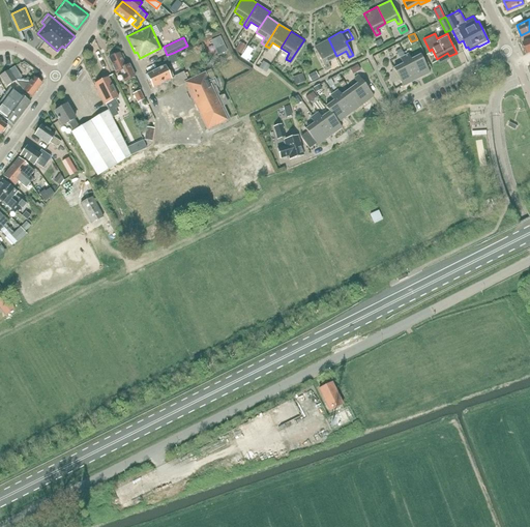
[(328,60),(336,56),(328,38),(315,46),(326,68),(331,65),(328,60)]
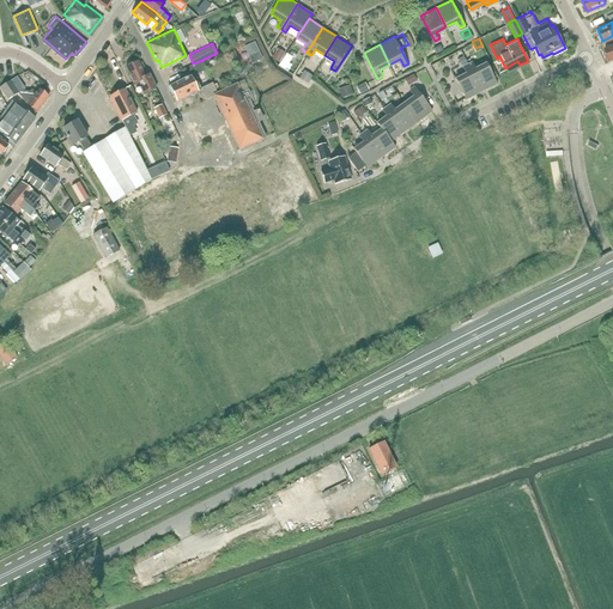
[(278,47),(272,55),(280,60),(285,52),(278,47)]
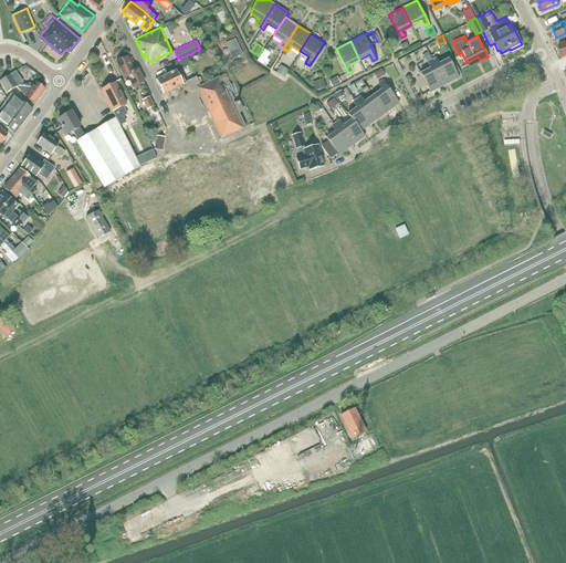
[(239,45),(232,49),(234,55),(242,52),(239,45)]
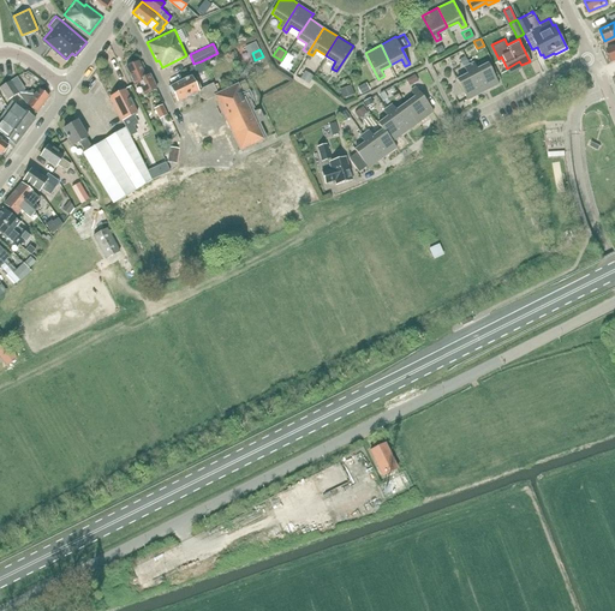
[(287,51),(280,64),(286,67),(293,55),(287,51)]
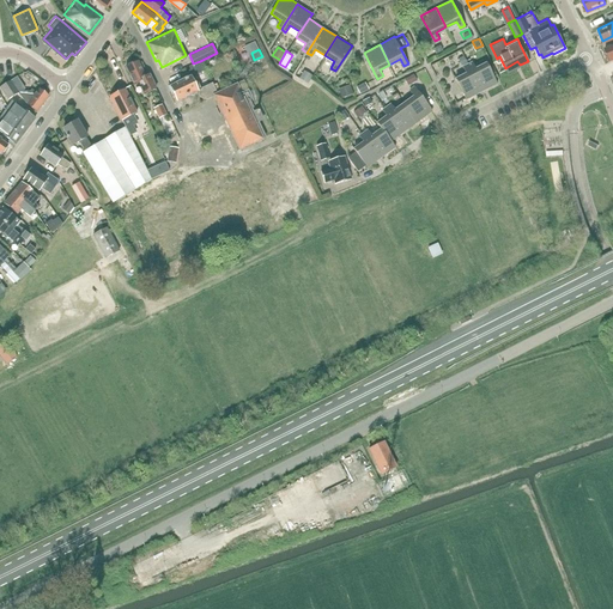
[(150,72),(145,73),(138,59),(126,65),(133,81),(138,80),(144,92),(156,86),(150,72)]
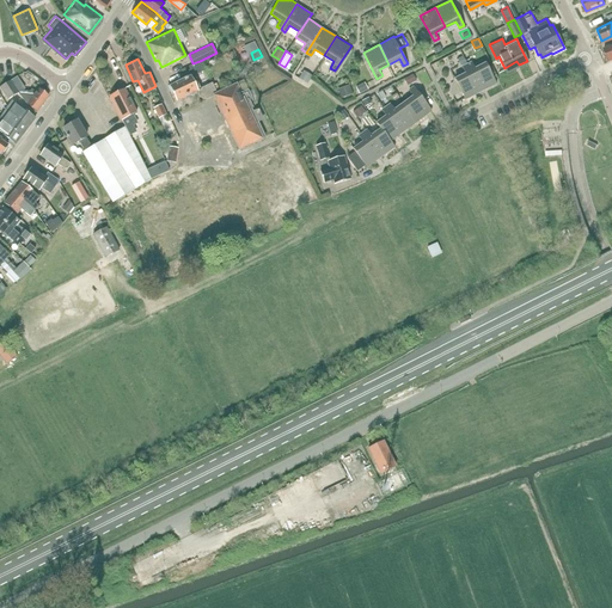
[(496,81),(485,61),(475,66),(471,60),(466,62),(481,88),(496,81)]
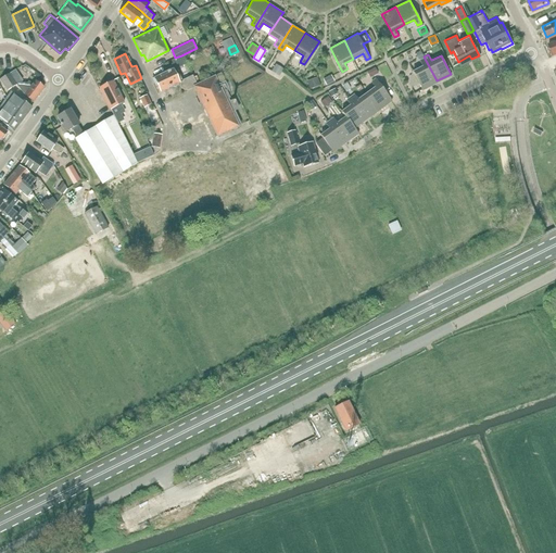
[(185,62),(181,55),(175,58),(174,59),(177,65),(185,62)]
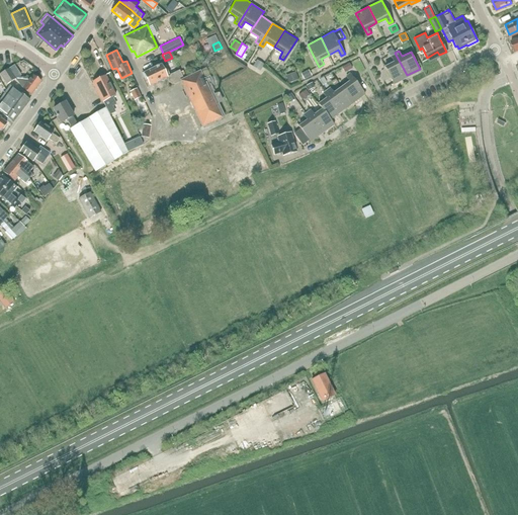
[(394,82),(407,75),(395,53),(391,55),(394,60),(384,65),(394,82)]
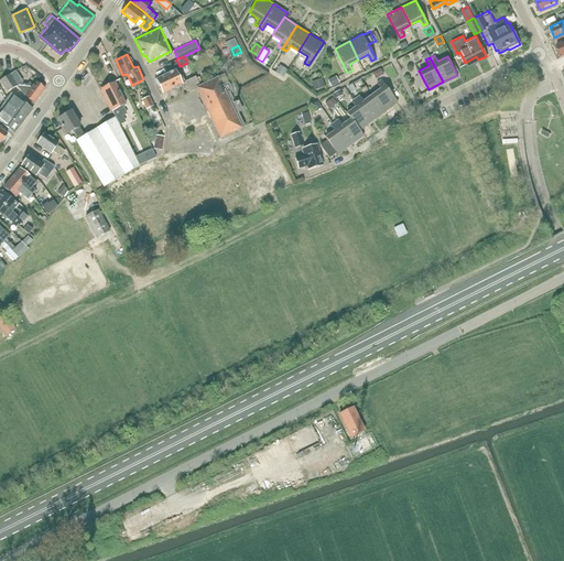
[(275,69),(283,75),(286,69),(279,64),(275,69)]
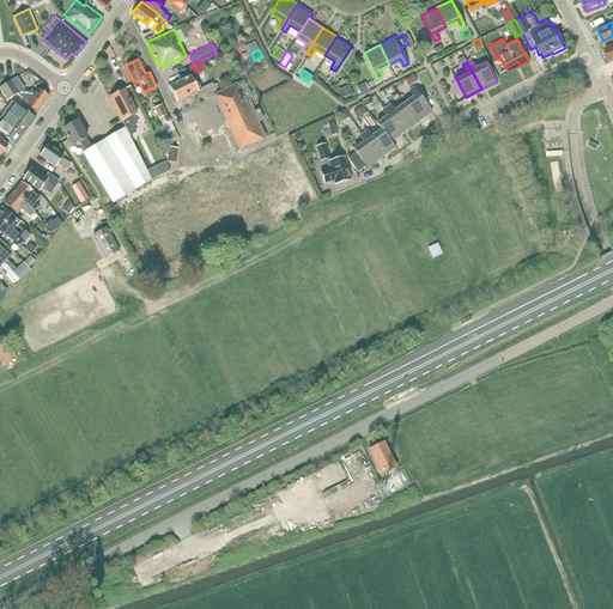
[(214,93),(217,92),(212,81),(201,86),(194,72),(170,84),(177,98),(199,89),(202,96),(207,98),(214,93)]
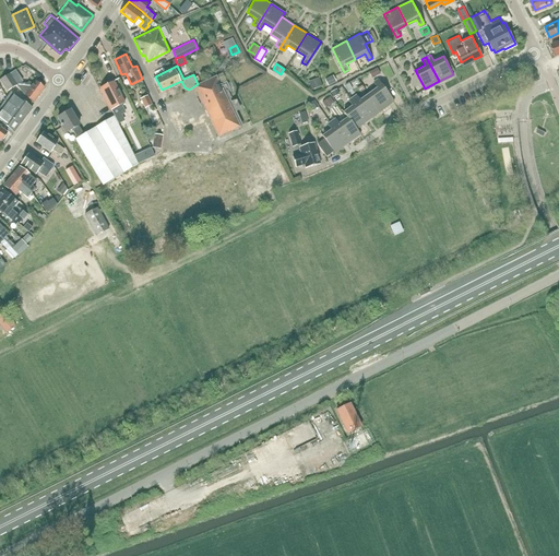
[(9,71),(13,77),(19,73),(14,68),(9,71)]
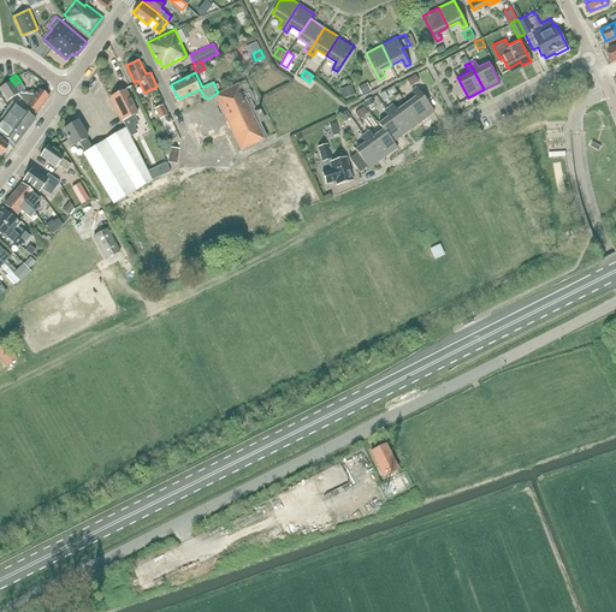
[(18,90),(15,84),(10,78),(0,84),(0,85),(7,97),(18,90)]
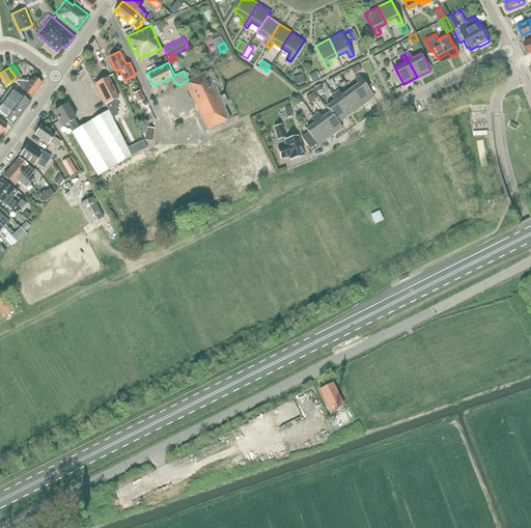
[(186,81),(208,129),(228,119),(227,118),(230,117),(224,104),(228,102),(224,93),(220,95),(218,91),(219,90),(216,85),(215,86),(213,82),(217,80),(211,70),(205,72),(188,80),(186,81)]
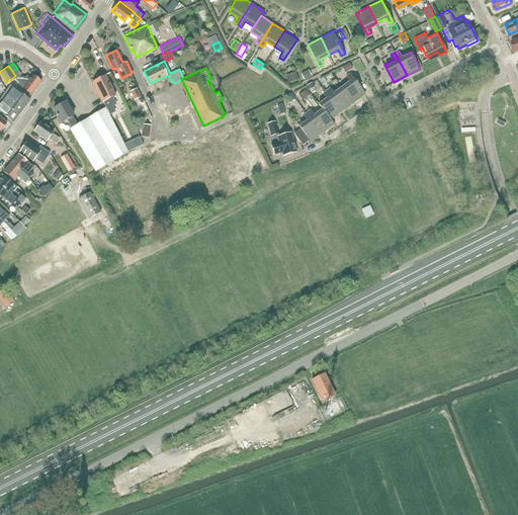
[(301,72),(305,78),(312,74),(309,68),(301,72)]
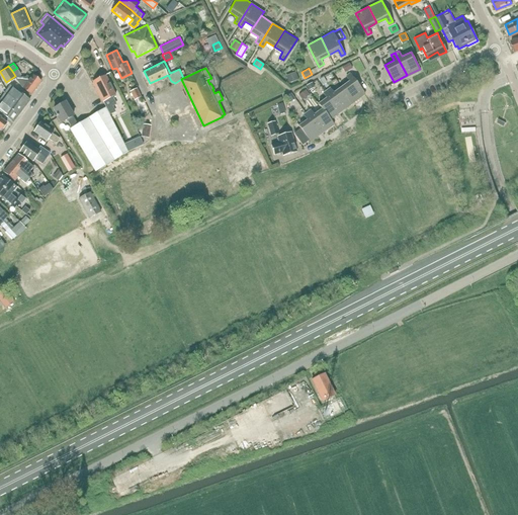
[(297,77),(294,71),(286,74),(289,80),(297,77)]
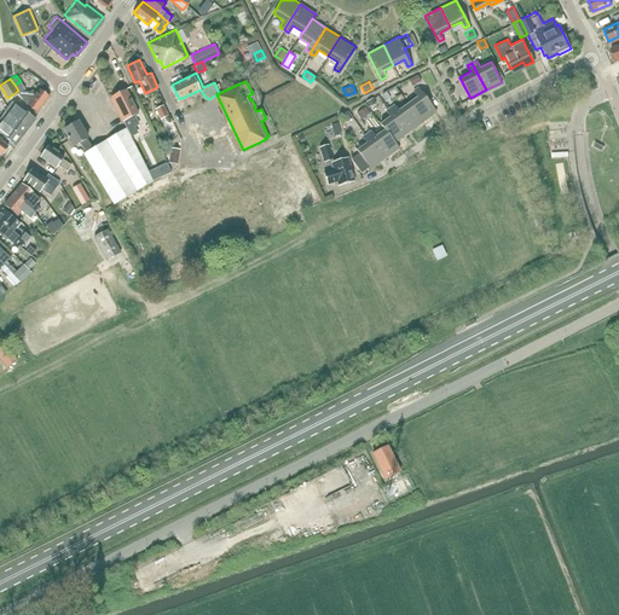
[(409,102),(422,121),(437,110),(417,86),(414,90),(417,94),(409,102)]
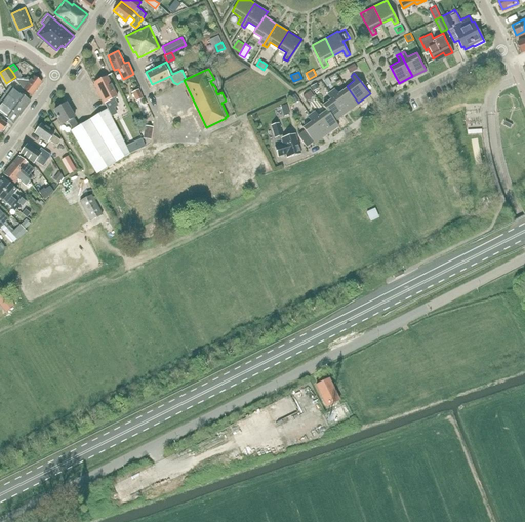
[(33,74),(31,77),(27,74),(25,76),(21,76),(19,74),(15,77),(22,85),(24,86),(24,87),(32,93),(42,80),(33,74)]
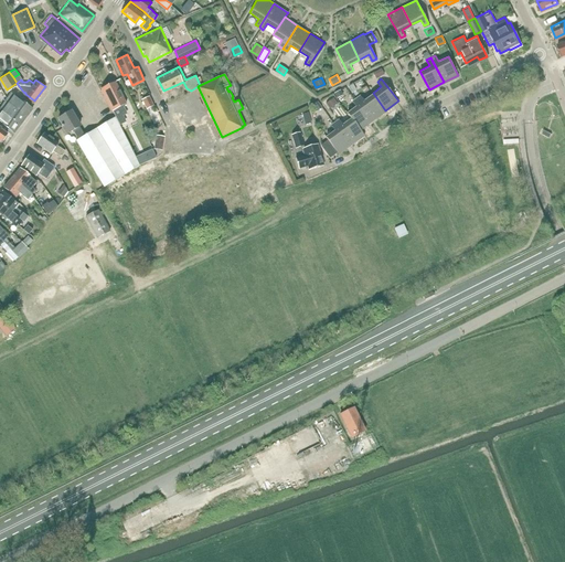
[(126,112),(125,109),(123,104),(126,102),(115,81),(102,87),(115,115),(96,126),(97,127),(84,135),(78,125),(81,124),(72,109),(59,117),(62,124),(66,133),(74,128),(80,137),(76,139),(104,184),(139,163),(119,123),(126,119),(123,114),(126,112)]
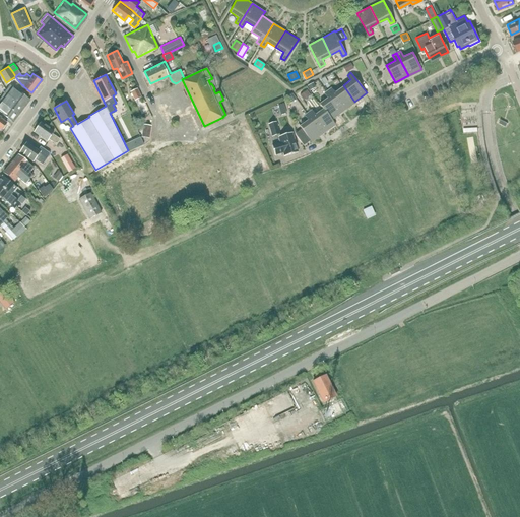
[(29,99),(27,98),(9,83),(4,90),(24,106),(29,99)]
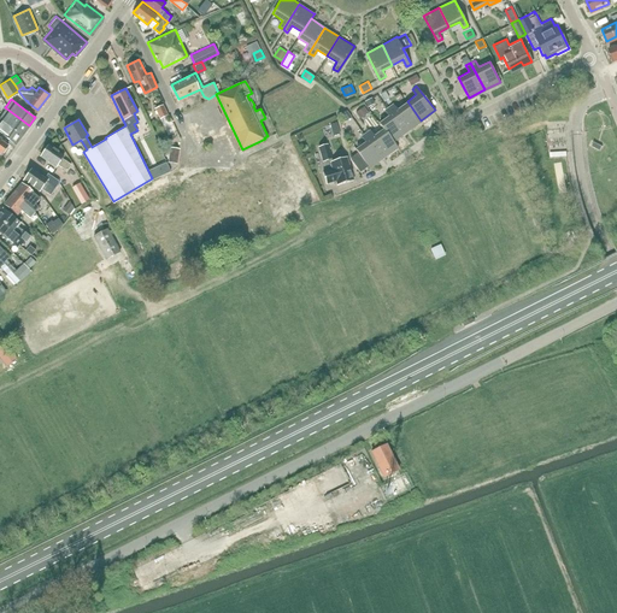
[(421,121),(407,101),(397,108),(393,104),(389,106),(407,130),(419,122),(421,121)]
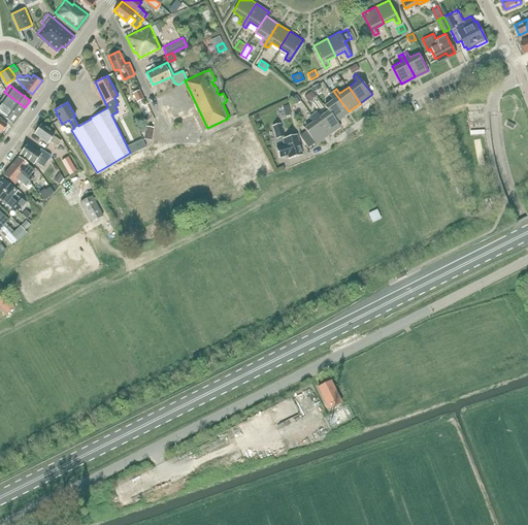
[(136,100),(143,96),(139,88),(132,91),(136,100)]
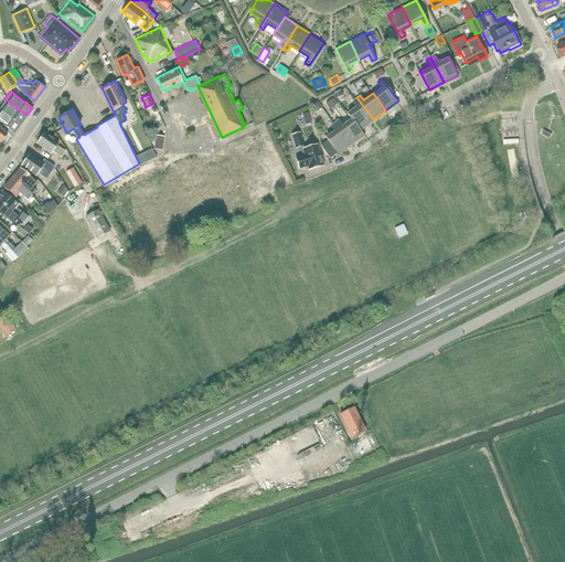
[(330,107),(337,102),(332,96),(326,102),(330,107)]
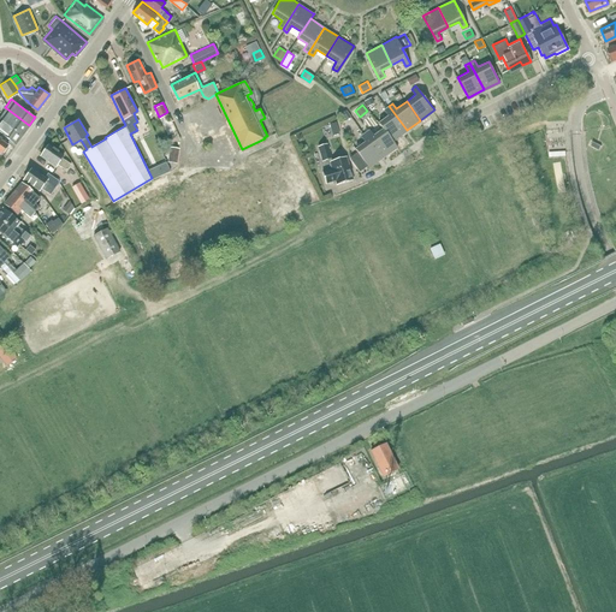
[(384,128),(394,141),(407,130),(389,106),(384,110),(388,116),(379,122),(384,128)]
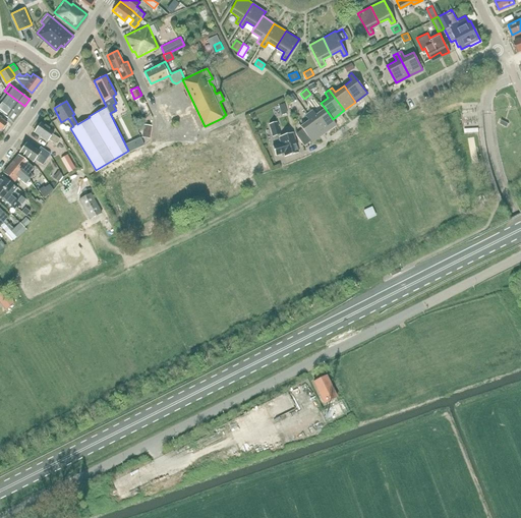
[(0,99),(19,113),(24,106),(4,91),(0,96),(0,99)]
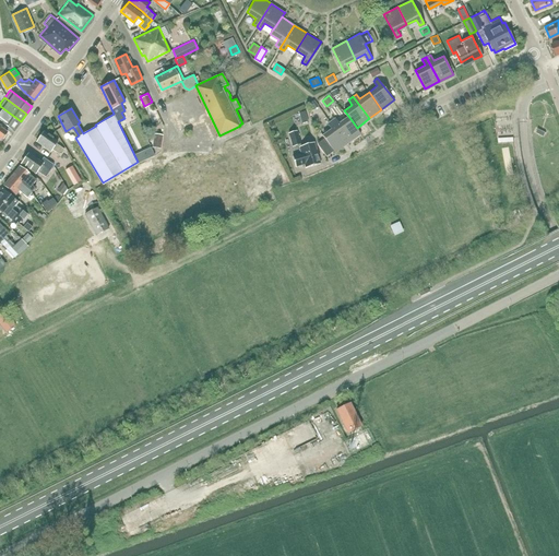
[(0,118),(14,129),(21,121),(0,106),(0,113),(2,115),(0,117),(0,118)]
